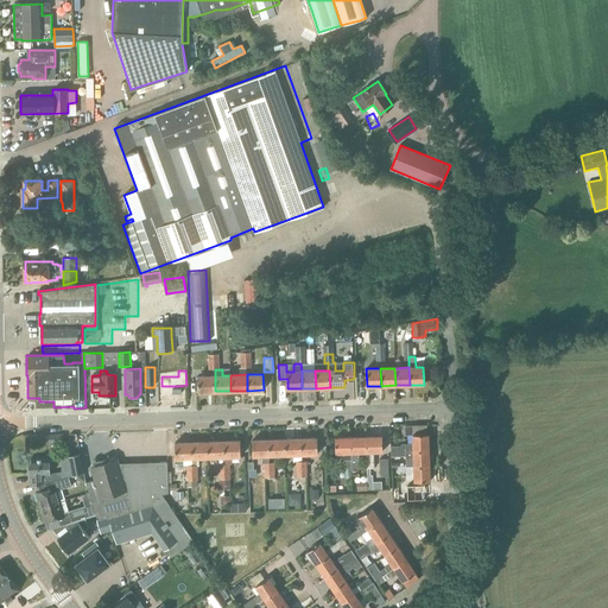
[(198,375),(198,392),(215,391),(215,375),(198,375)]
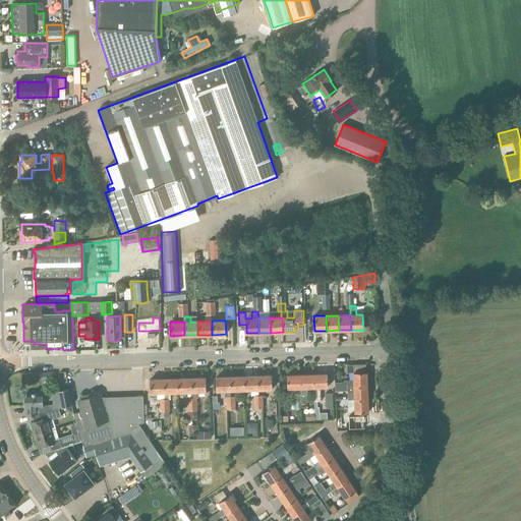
[(228,336),(170,338),(171,345),(228,343),(228,336)]
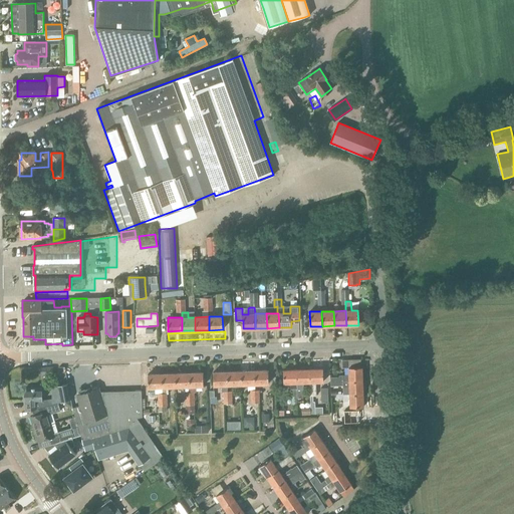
[(309,382),(310,382),(309,368),(308,368),(308,367),(307,366),(303,366),(302,367),(302,368),(296,368),(297,382),(297,397),(302,396),(301,389),(303,389),(302,382),(309,382)]
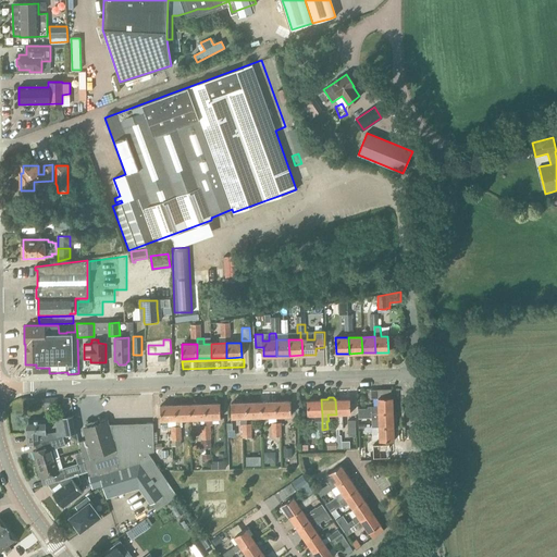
[(358,413),(393,412),(393,398),(378,398),(379,406),(371,407),(371,408),(358,409),(358,413)]
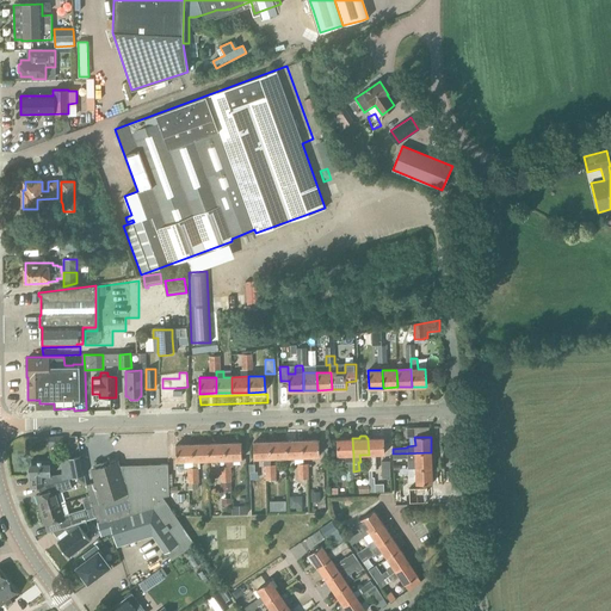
[(352,471),(353,471),(353,455),(352,438),(338,439),(338,455),(346,455),(346,463),(349,463),(349,471),(346,471),(347,480),(353,480),(352,471)]
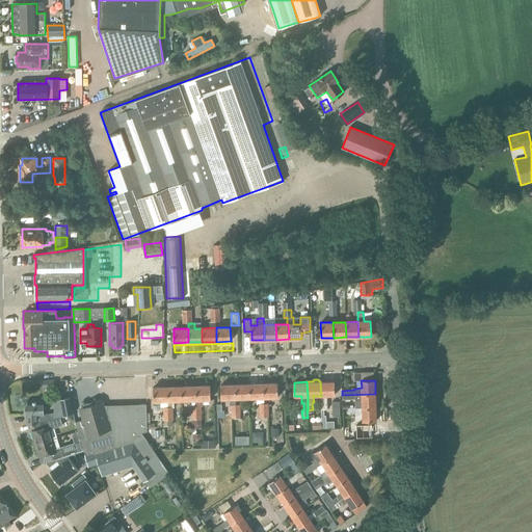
[(327,409),(327,395),(335,395),(335,381),(320,381),(321,396),(320,396),(321,409),(321,429),(326,428),(326,427),(333,427),(333,422),(326,422),(326,416),(323,416),(323,409),(327,409)]
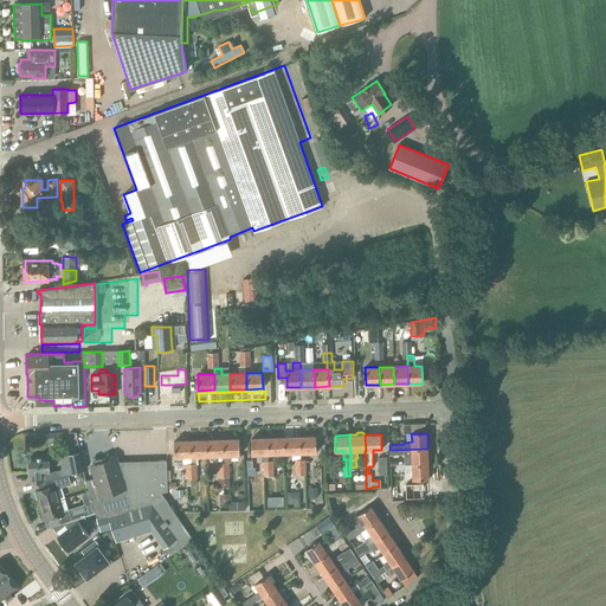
[(269,455),(284,453),(284,437),(268,438),(269,455)]
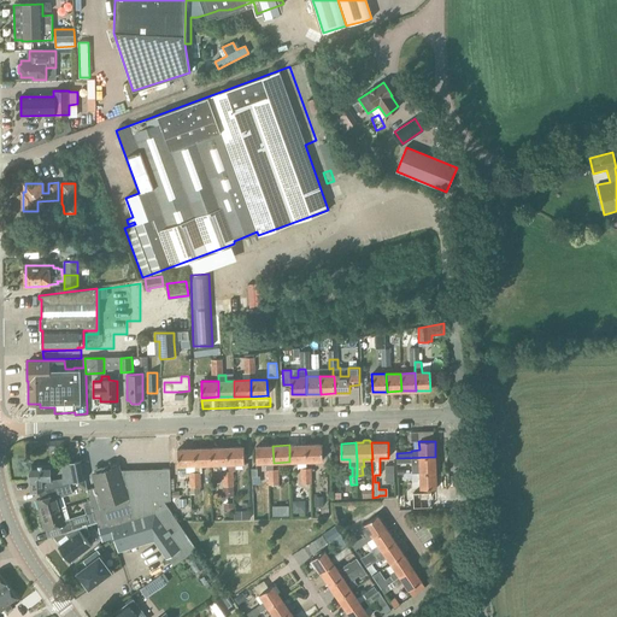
[(301,483),(306,483),(306,469),(306,462),(305,445),(289,445),(289,462),(298,462),(298,469),(300,469),(301,483)]
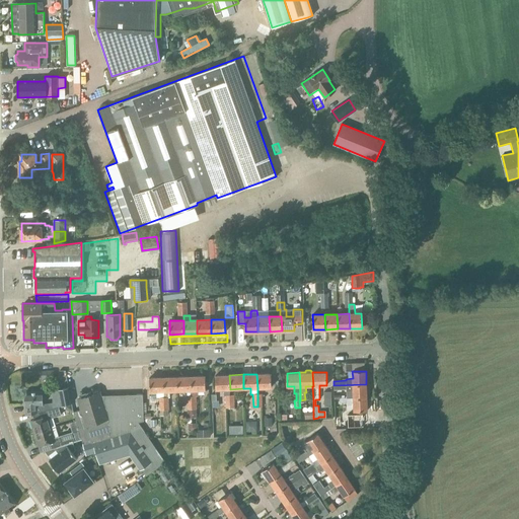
[(271,374),(256,374),(257,388),(272,387),(271,374)]
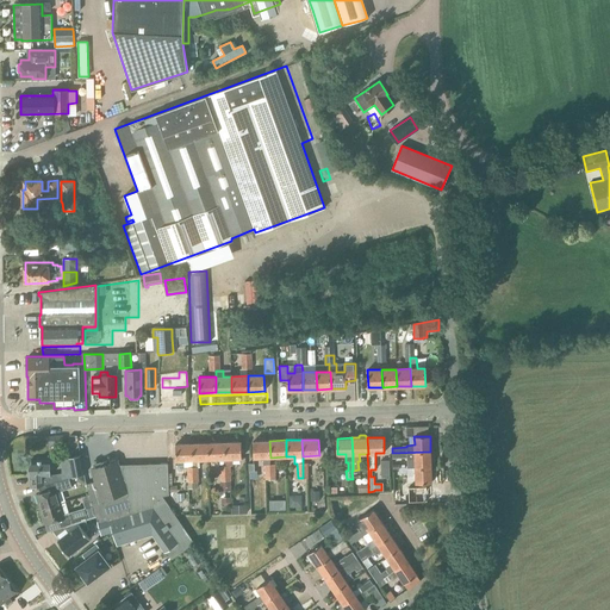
[(269,441),(254,441),(254,458),(262,458),(262,465),(265,465),(265,479),(271,479),(271,464),(269,458),(271,458),(269,441)]
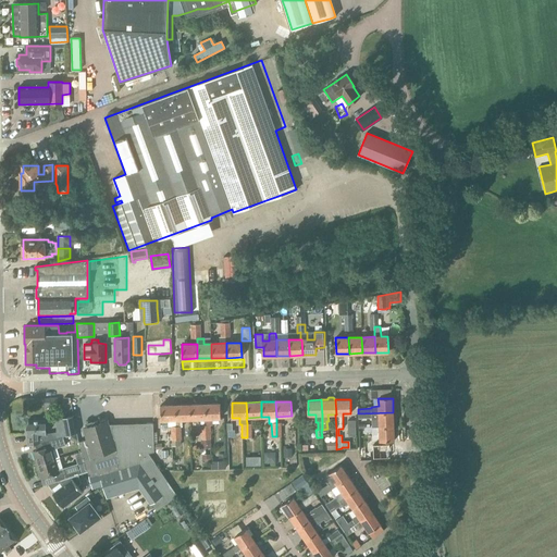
[(220,404),(206,405),(206,419),(207,446),(211,446),(210,424),(210,419),(221,419),(220,404)]
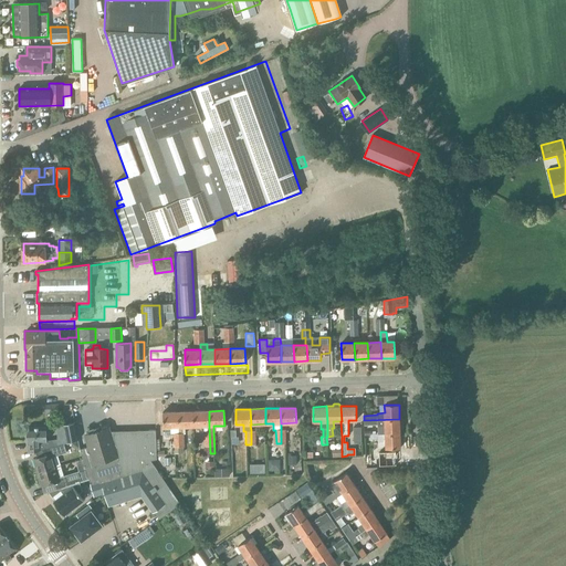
[(178,411),(164,411),(164,426),(170,426),(171,433),(174,433),(174,448),(175,448),(175,453),(179,453),(179,426),(178,411)]
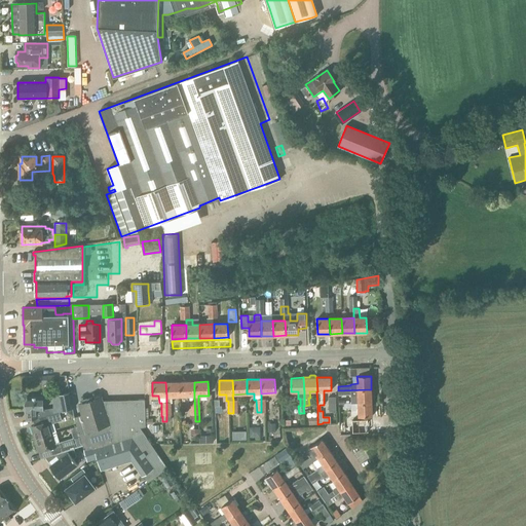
[(180,382),(165,382),(166,396),(166,421),(171,421),(171,415),(172,415),(171,403),(173,403),(172,396),(180,396),(180,382)]
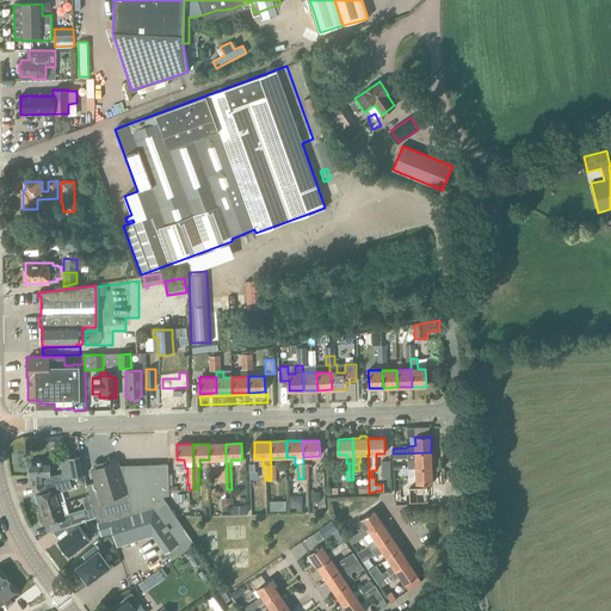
[(226,444),(209,444),(209,460),(218,460),(218,467),(220,467),(221,489),(227,489),(226,460),(226,444)]
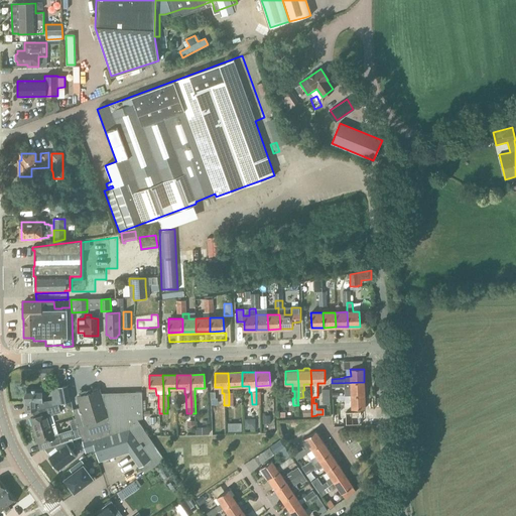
[(364,382),(332,383),(333,388),(344,387),(344,388),(351,388),(351,395),(365,395),(365,394),(367,394),(367,387),(365,387),(364,382)]
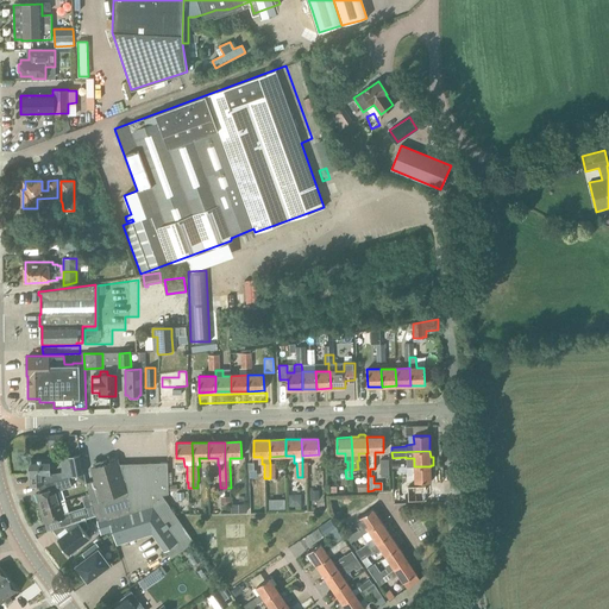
[(50,475),(49,460),(29,460),(30,475),(31,487),(45,483),(69,477),(85,473),(81,454),(62,458),(62,472),(50,475)]
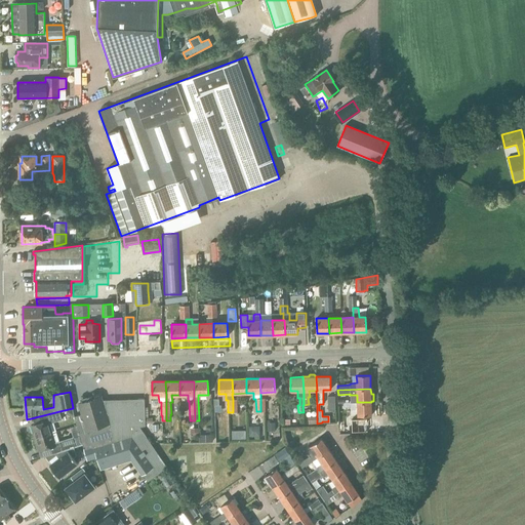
[(101,397),(78,403),(82,414),(74,416),(80,435),(82,444),(84,448),(114,440),(132,434),(140,429),(138,427),(145,426),(144,399),(136,399),(136,402),(103,403),(101,397)]
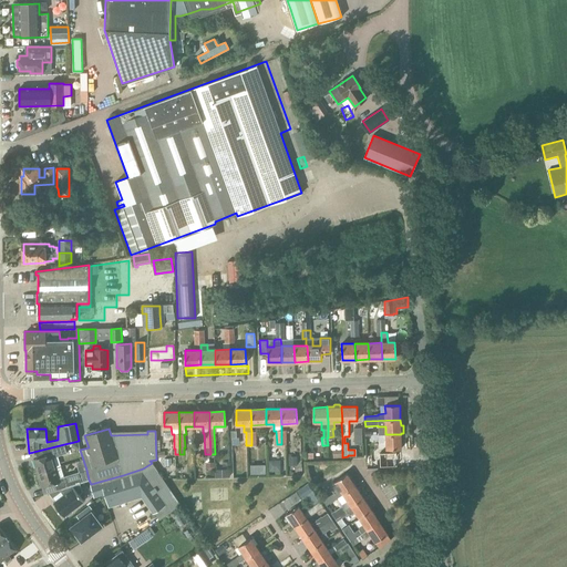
[(401,449),(401,434),(385,434),(379,434),(379,440),(379,443),(387,442),(387,450),(401,449)]
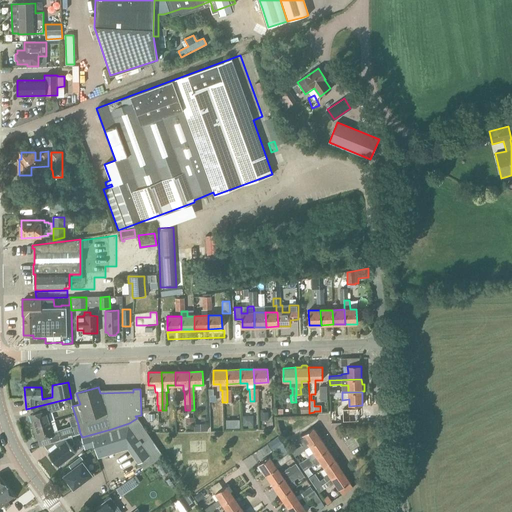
[(34,427),(51,422),(48,412),(60,409),(58,401),(38,406),(40,412),(30,414),(34,427)]
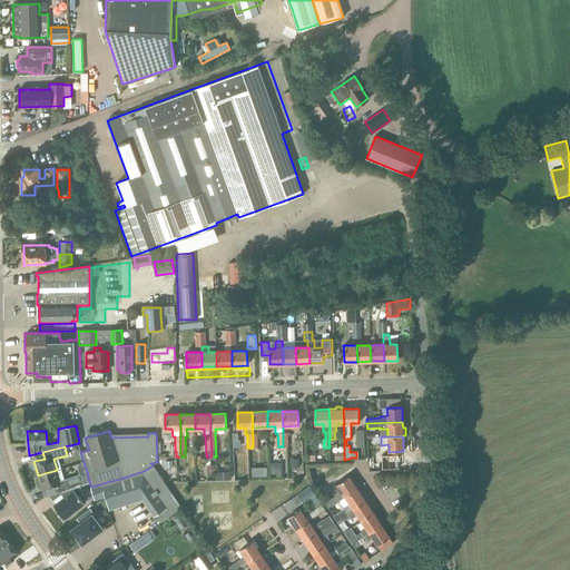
[(402,454),(384,455),(385,469),(402,468),(402,454)]
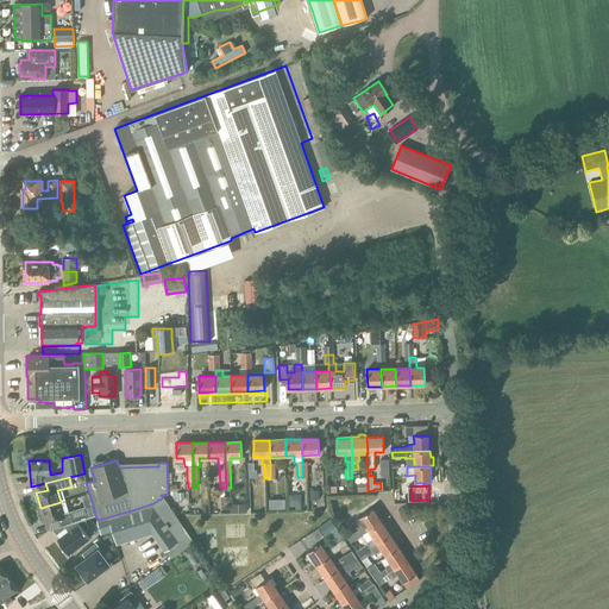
[(269,509),(284,508),(284,498),(269,500),(269,509)]
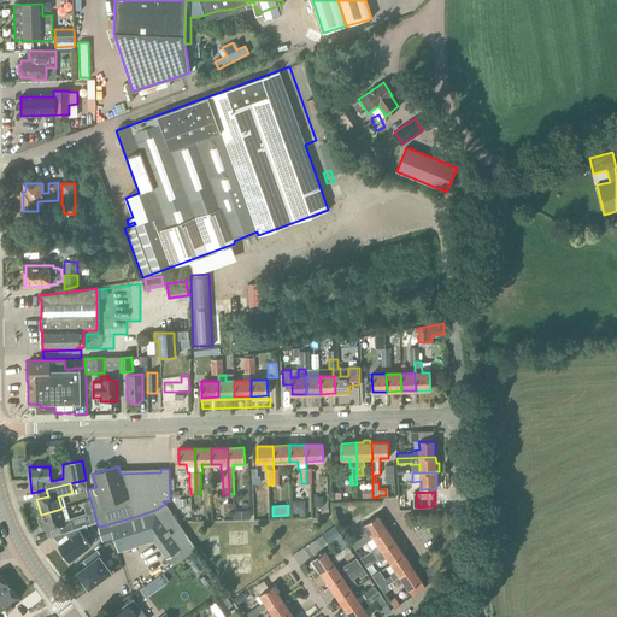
[(97,522),(94,511),(64,521),(62,509),(41,515),(46,530),(58,527),(60,534),(68,532),(87,526),(97,522)]
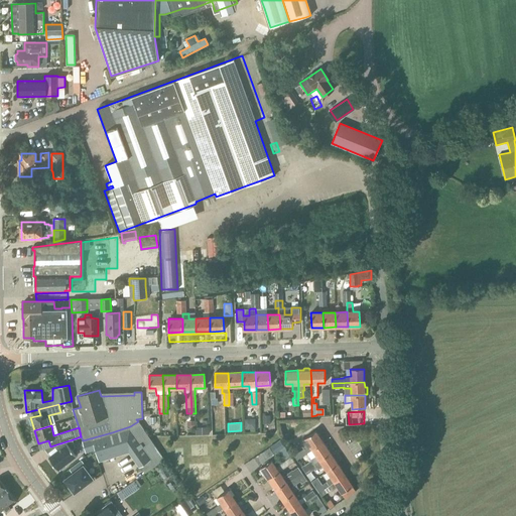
[(112,432),(83,440),(86,453),(96,449),(99,462),(130,452),(141,466),(152,458),(130,426),(112,432)]
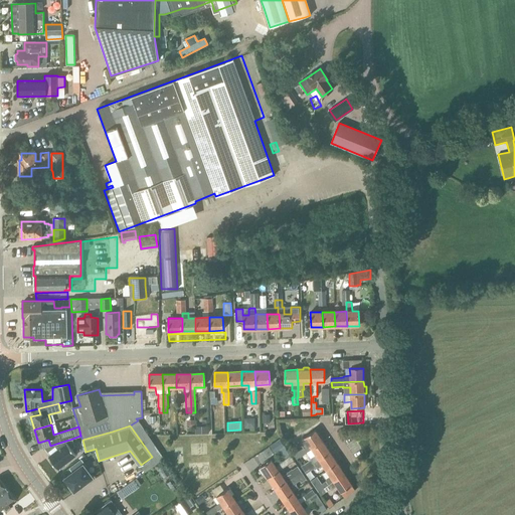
[(312,449),(323,442),(316,431),(305,438),(309,444),(293,454),(297,459),(312,449)]
